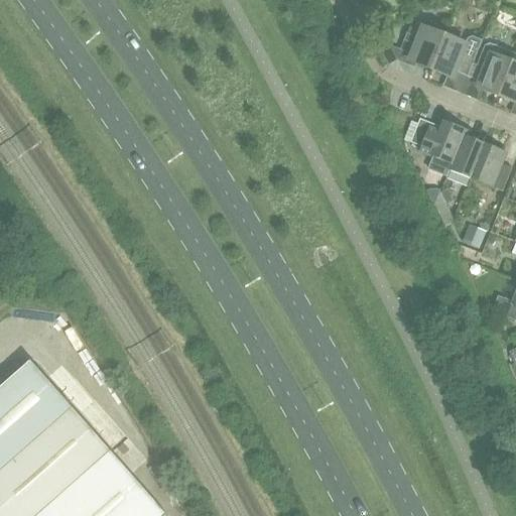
[(416,25),(412,35),(407,33),(400,49),(413,54),(411,60),(431,69),(447,30),(426,22),(416,25)]
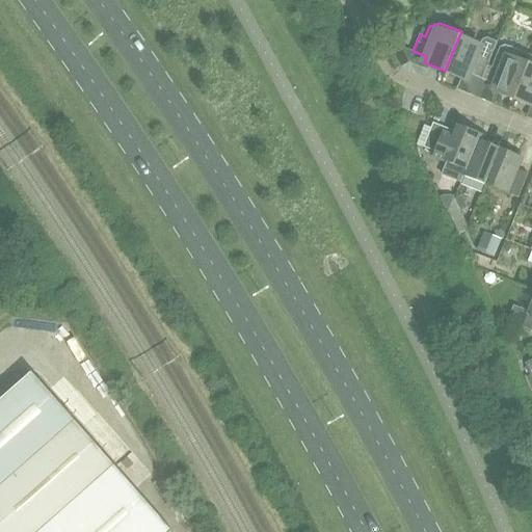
[(489,61),(488,61),(476,56),(480,48),(458,40),(461,31),(445,71),(467,80),(470,73),(482,78),(486,70),(488,67),(489,61)]
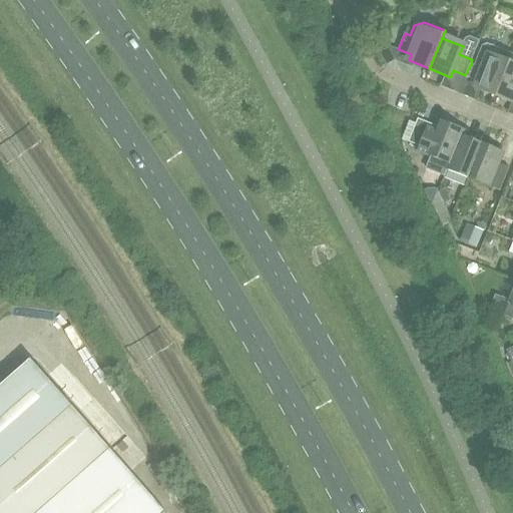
[(482,46),(474,65),(471,64),(469,67),(465,75),(479,81),(476,87),(496,95),(512,54),(487,43),(482,46)]
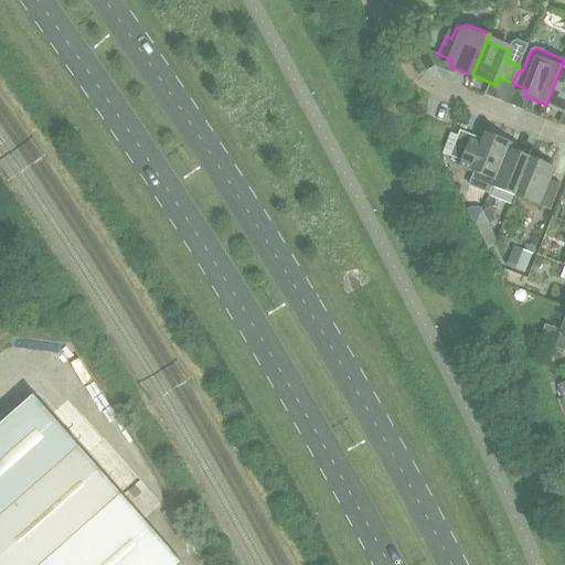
[(564,63),(564,59),(564,60),(546,105),(564,112),(564,72),(562,72),(564,63)]
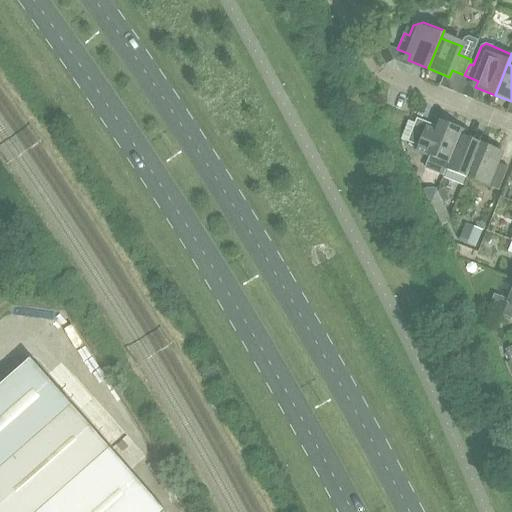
[(441,122),(437,131),(420,125),(411,149),(427,155),(430,157),(426,169),(443,175),(445,169),(447,163),(448,164),(460,135),(461,136),(463,130),(441,122)]
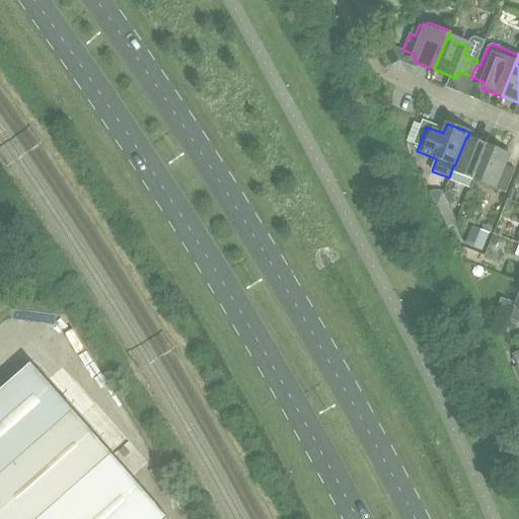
[(487,146),(467,138),(466,137),(454,166),(453,165),(451,171),(473,179),(487,146)]
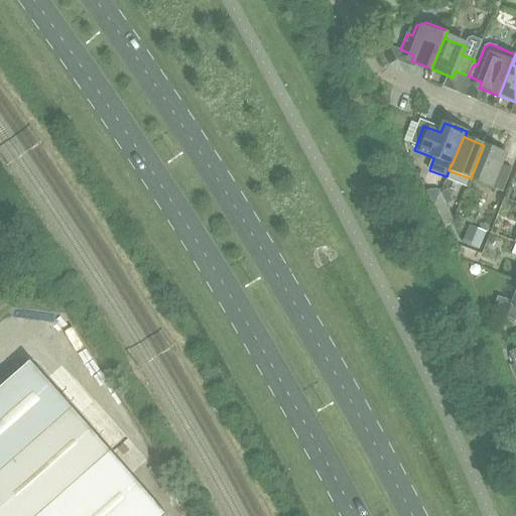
[(503,191),(512,168),(502,164),(506,153),(484,145),(471,178),(503,191)]
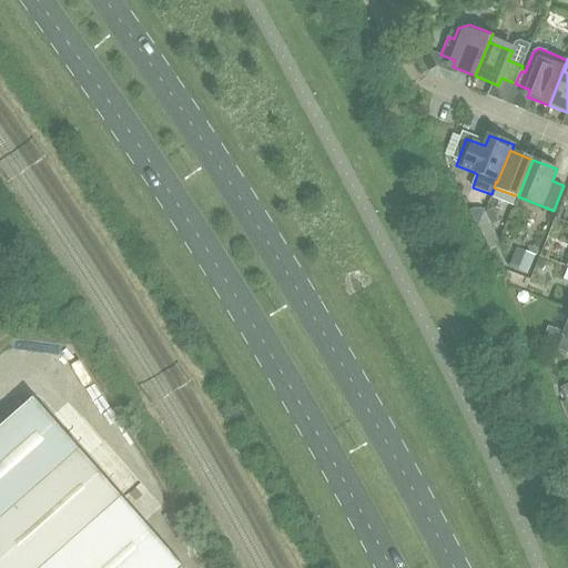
[(483,231),(486,230),(493,226),(492,225),(500,221),(494,209),(484,213),(479,224),(483,231)]
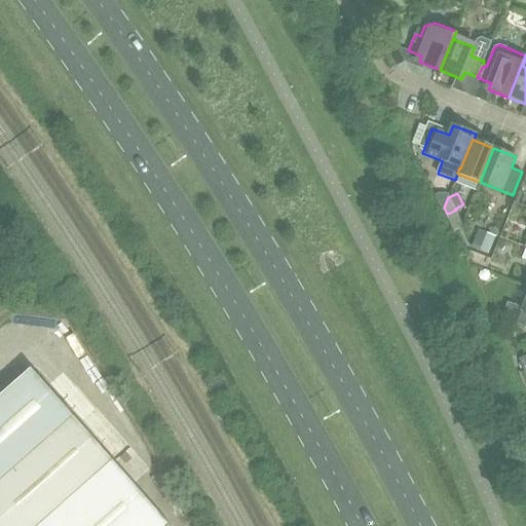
[(525,327),(525,300),(522,311),(517,324),(525,327)]
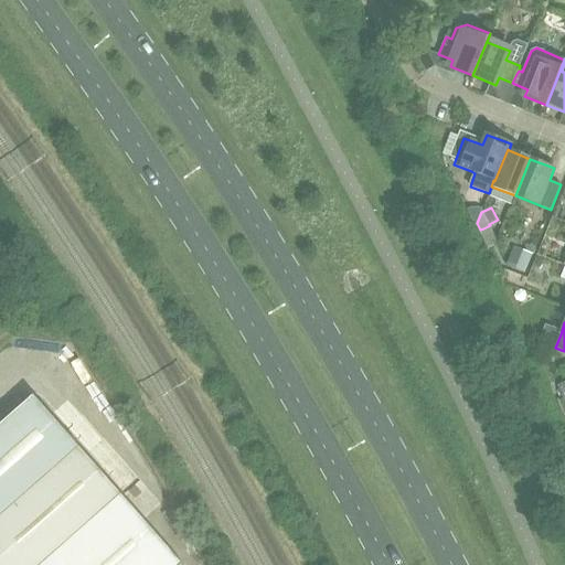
[(182,564),(181,563),(33,395),(0,424),(0,564),(182,564)]
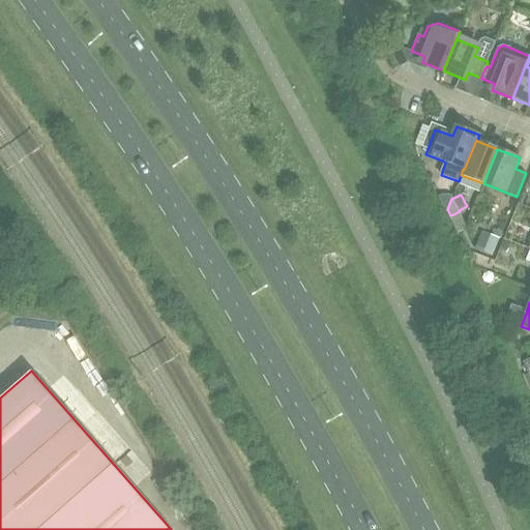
All buildings are outlined.
